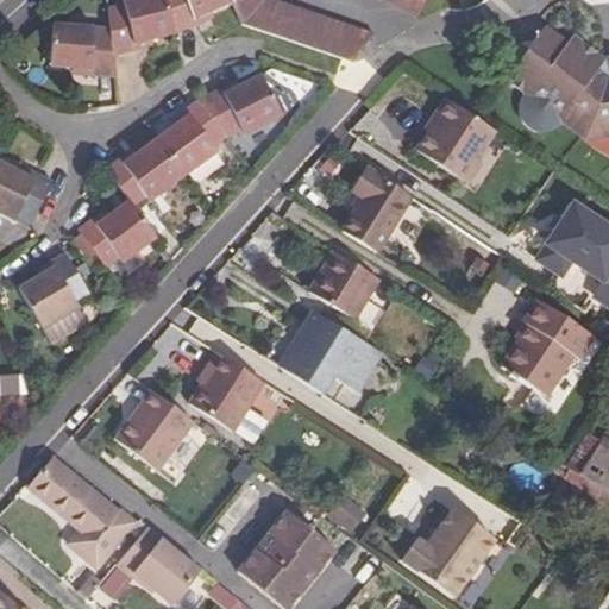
[(174,32),(164,0),(121,0),(121,4),(106,7),(108,29),(111,56),(135,49),(135,43),(151,38),(174,32)]
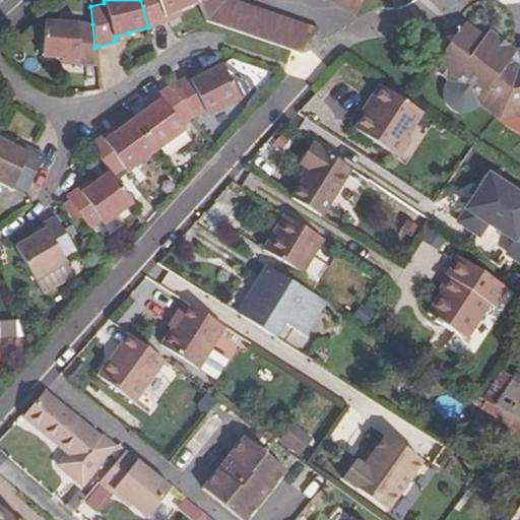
[(198,1),(197,0),(140,0),(148,27),(168,20),(166,15),(180,9),(198,1)]
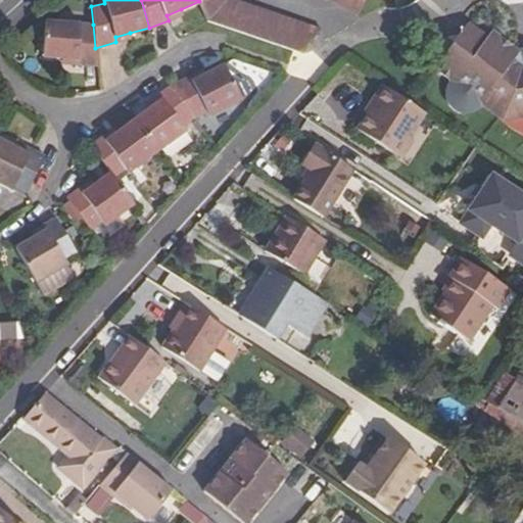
[(306,37),(313,40),(322,31),(232,0),(198,0),(199,1),(206,17),(208,21),(295,50),(306,37)]
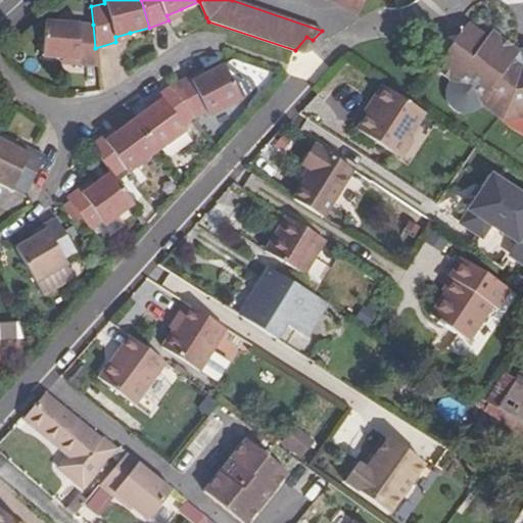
[(327,0),(359,15),(366,0),(327,0)]
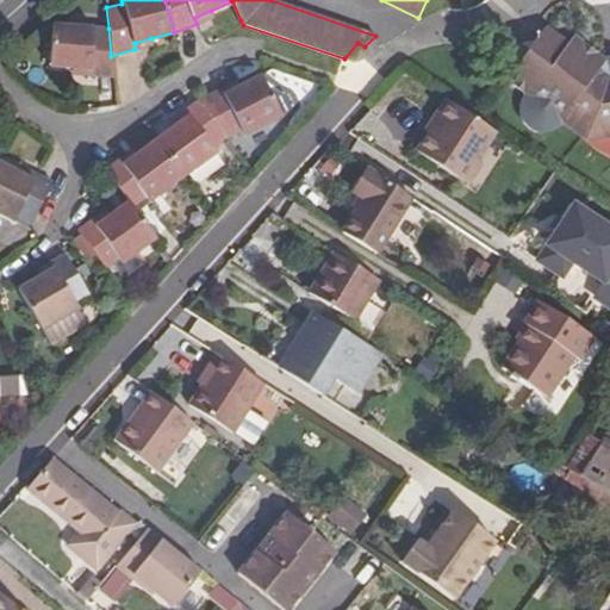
[(213,17),(211,11),(194,18),(197,24),(213,17)]
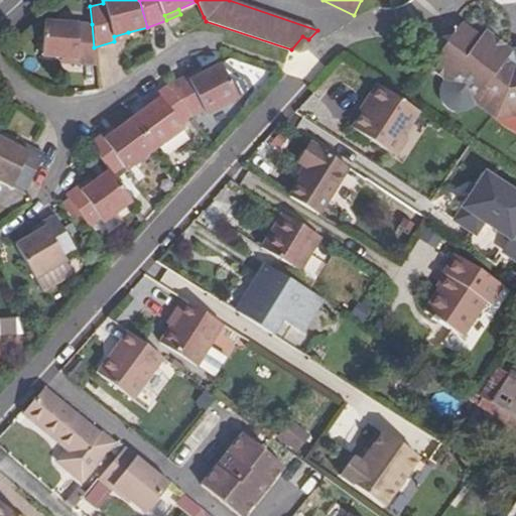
[(515,52),(467,18),(428,68),(495,120),(515,116),(515,52)]
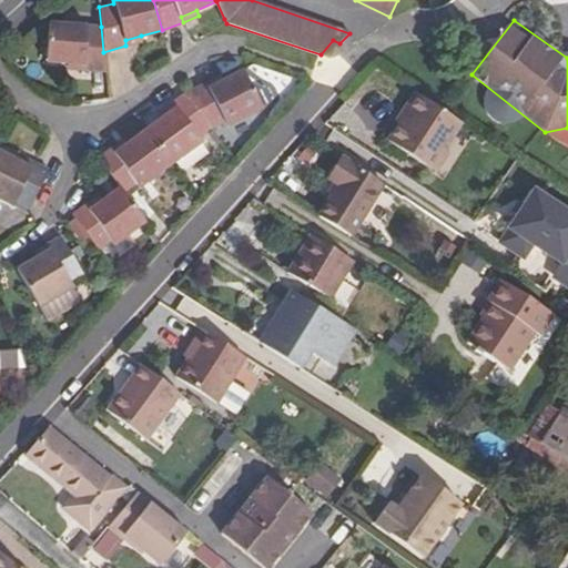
[(103,52),(101,27),(48,23),(46,62),(66,62),(81,63),(81,69),(104,70),(103,52)]
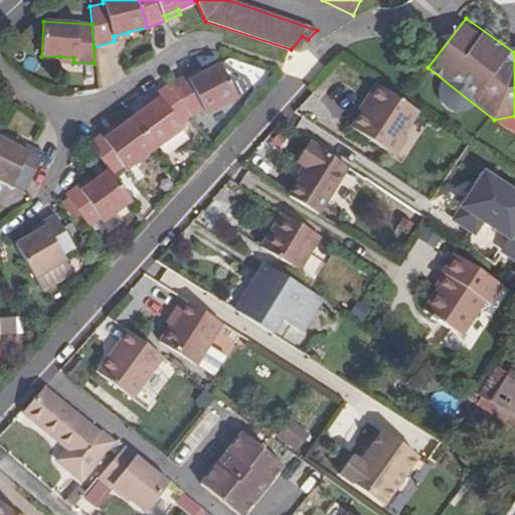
[(130,37),(128,32),(114,36),(114,41),(130,37)]
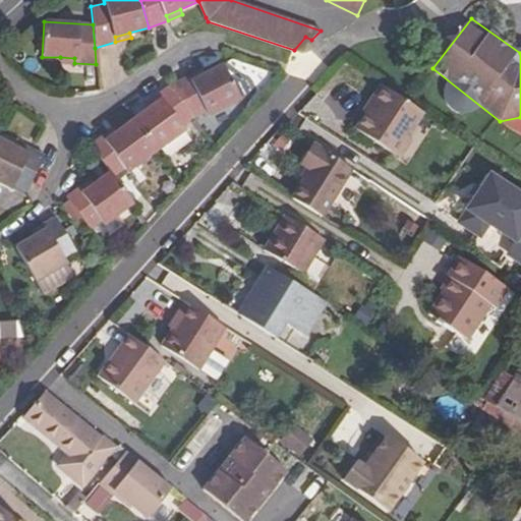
[(305,37),(294,50),(300,52),(311,40),(305,37)]
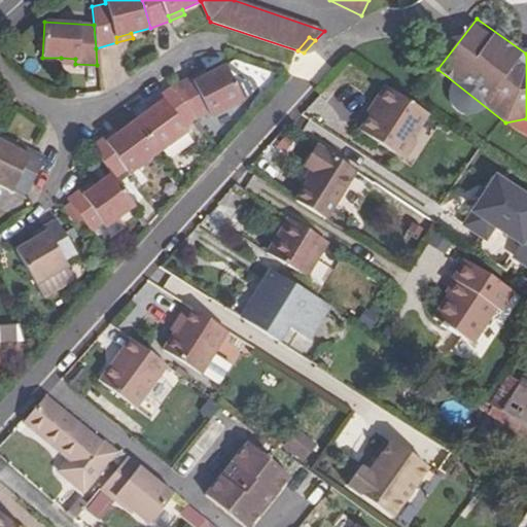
[(172,84),(197,116),(209,110),(211,114),(243,98),(223,63),(207,71),(194,79),(190,74),(172,84)]
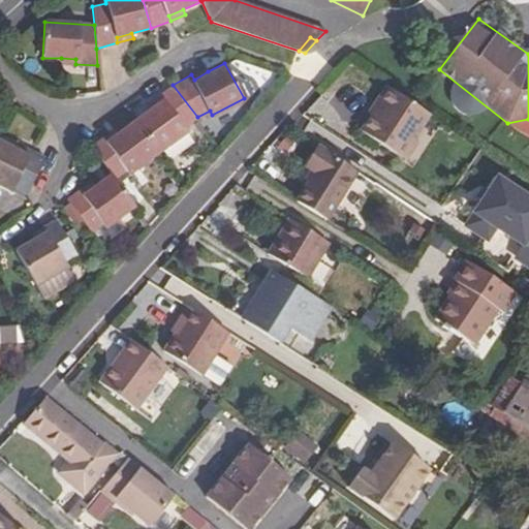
[(194,80),(208,71),(205,67),(191,74),(194,80)]
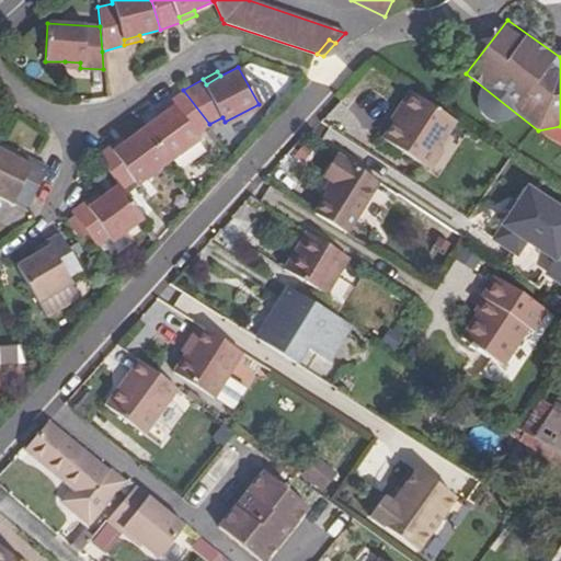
[(451,118),(405,89),(393,105),(397,109),(377,139),(415,163),(431,140),(436,144),(451,118)]
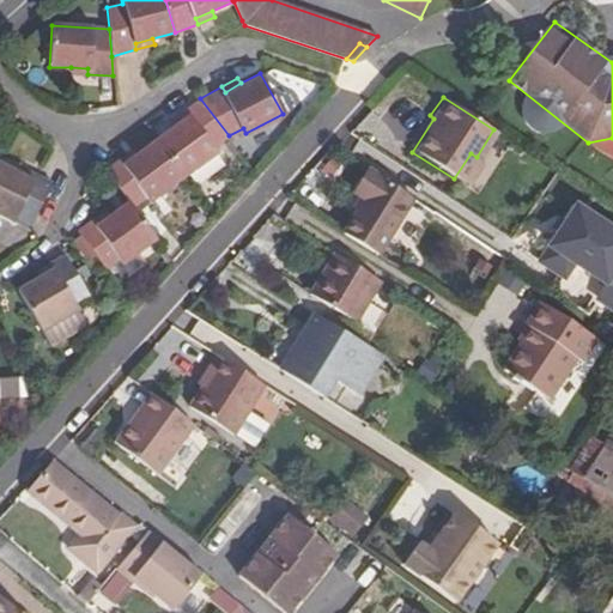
[(229,135),(200,98),(184,109),(188,114),(173,125),(156,138),(184,175),(218,151),(214,146),(229,135)]
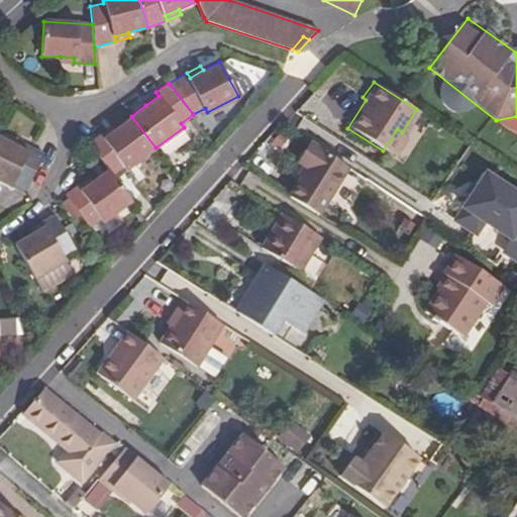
[(142,101),(145,105),(159,96),(156,92),(142,101)]
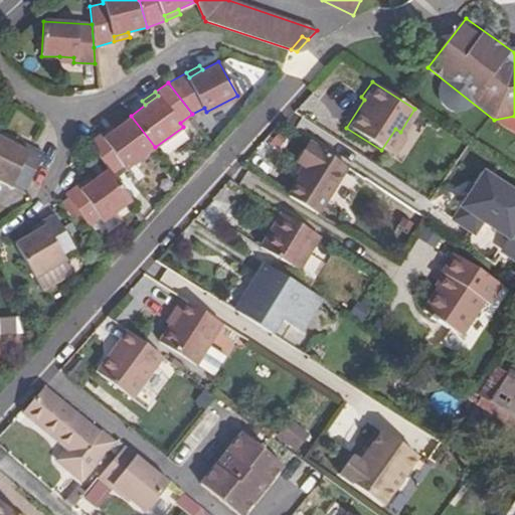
[(155,147),(131,116),(116,127),(104,137),(100,132),(89,140),(106,163),(113,172),(123,164),(127,168),(155,147)]
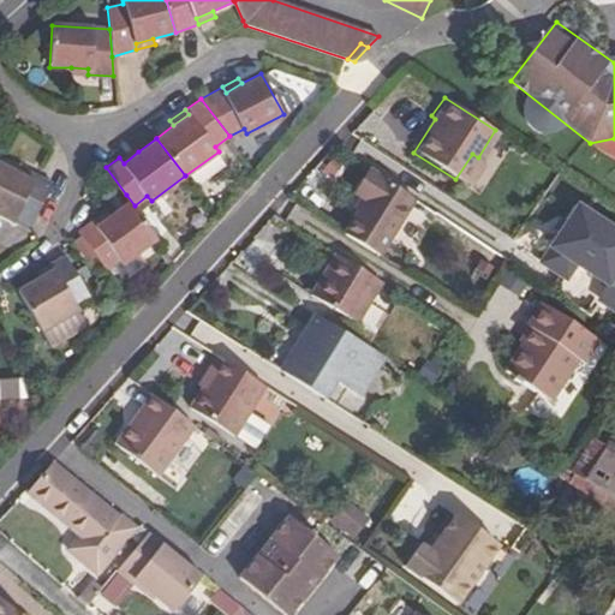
[(124,163),(138,151),(135,147),(119,157),(124,163)]
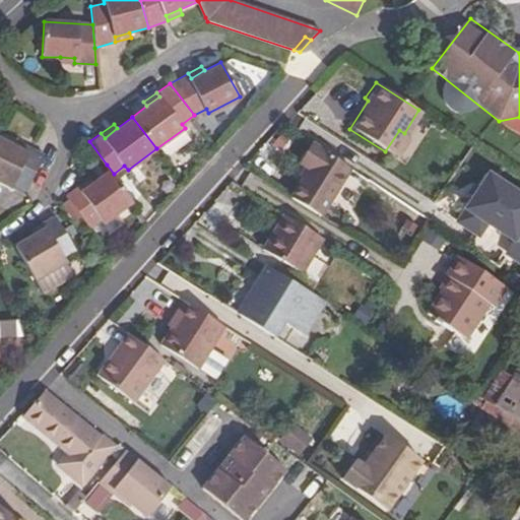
[(399,130),(385,151),(394,157),(408,135),(404,133),(399,130)]
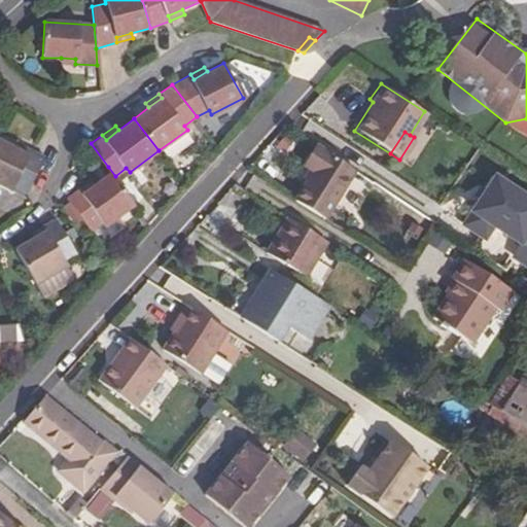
[(32,183),(45,156),(33,149),(30,154),(16,147),(0,139),(0,185),(13,191),(15,186),(28,192),(32,183)]
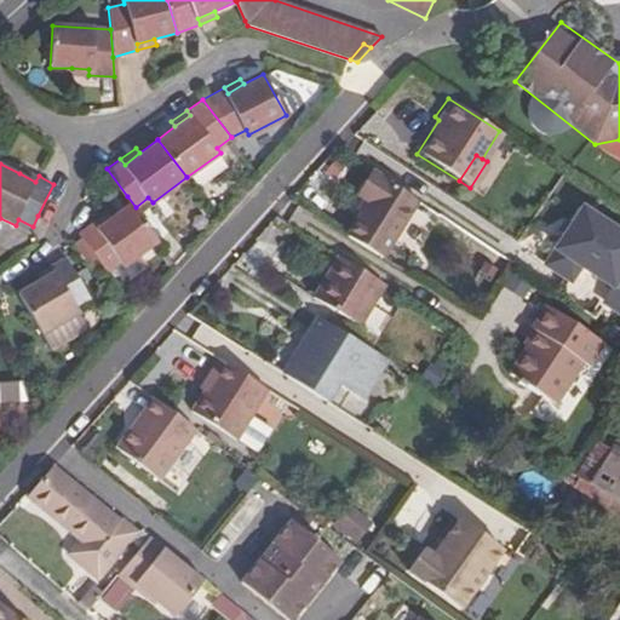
[(35,182),(39,176),(22,167),(19,173),(35,182)]
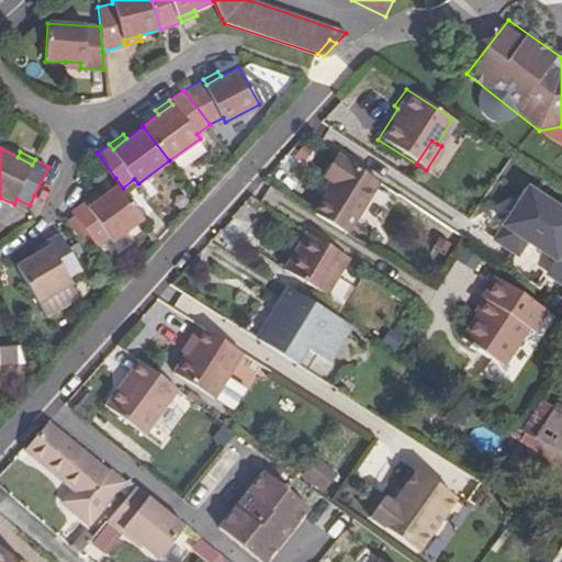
[(347,235),(378,182),(340,158),(328,181),(334,183),(314,215),(347,235)]
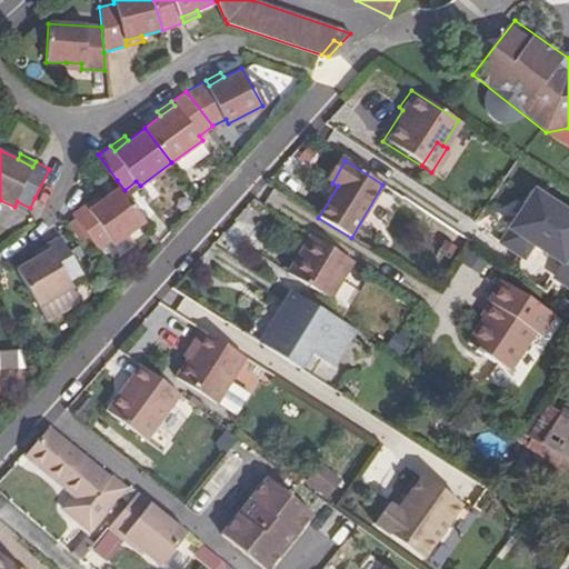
[(142,216),(125,190),(117,180),(100,192),(86,203),(82,199),(70,209),(97,242),(108,235),(112,239),(142,216)]
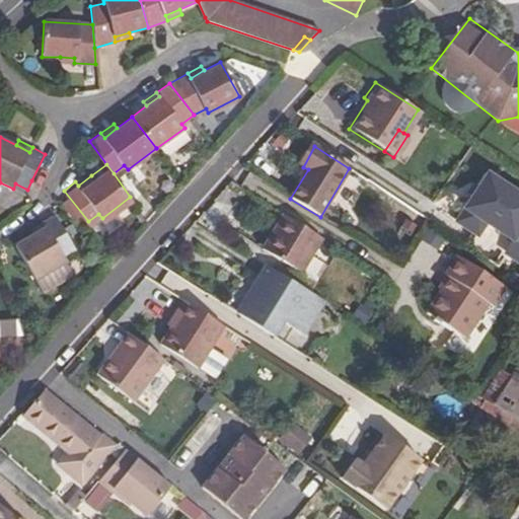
[(78,186),(91,175),(88,171),(75,181),(78,186)]
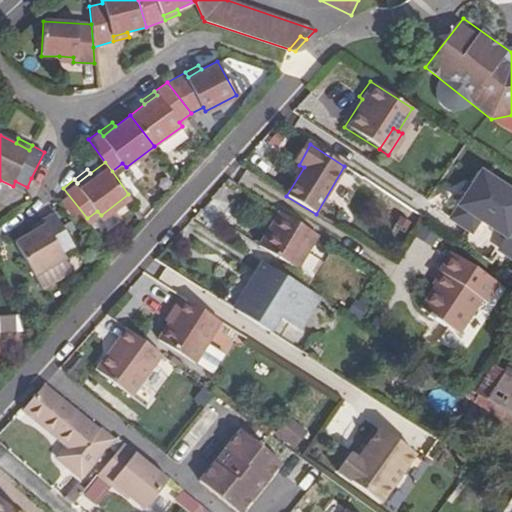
[(511,189),(480,170),(448,220),(511,261),(511,189)]
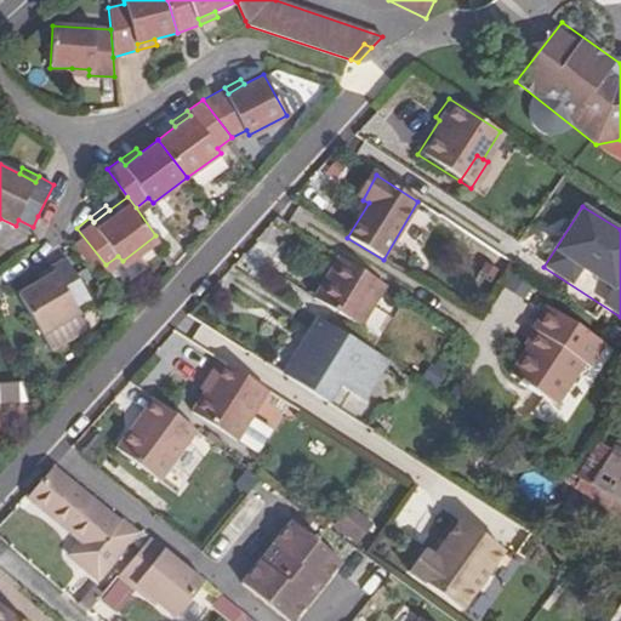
[(56,271),(39,280),(20,292),(44,332),(81,311),(79,306),(93,296),(69,255),(53,266),(56,271)]
